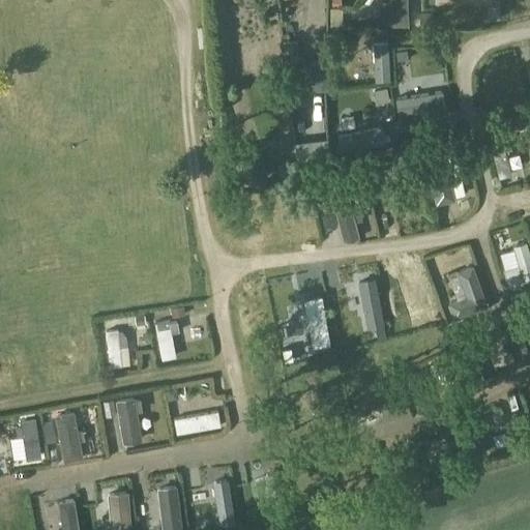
[(119,0),(120,12),(139,12),(138,0),(119,0)]
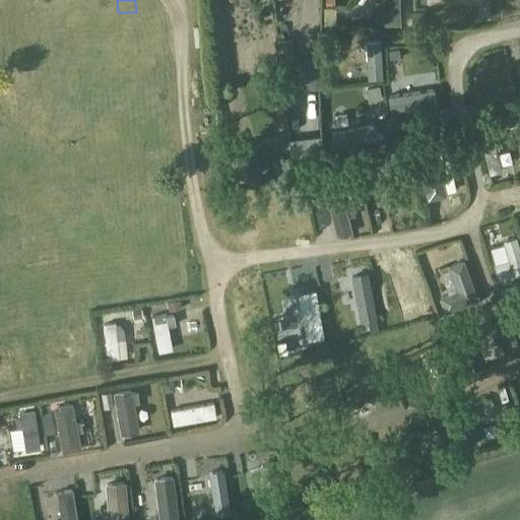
[(383,0),(384,3),(384,23),(400,23),(398,0),(383,0)]
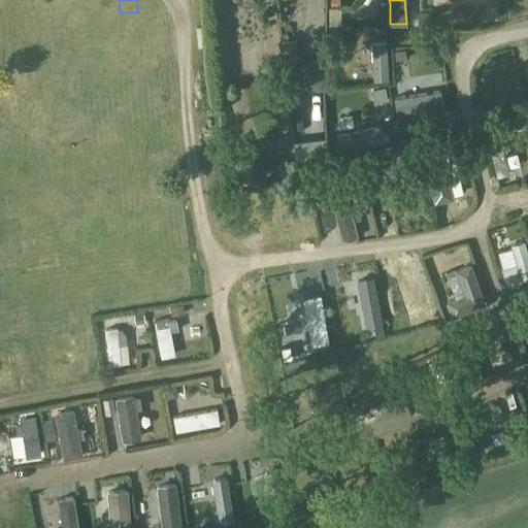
[(335,46),(348,46),(348,36),(335,36),(335,46)]
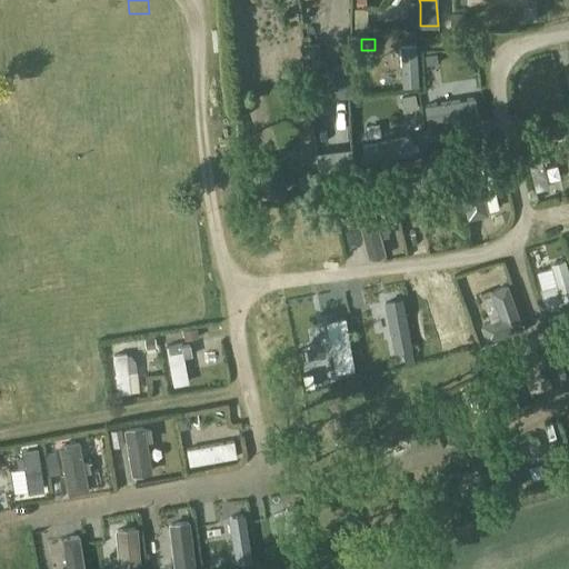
[(400,48),(402,89),(418,88),(416,47),(400,48)]
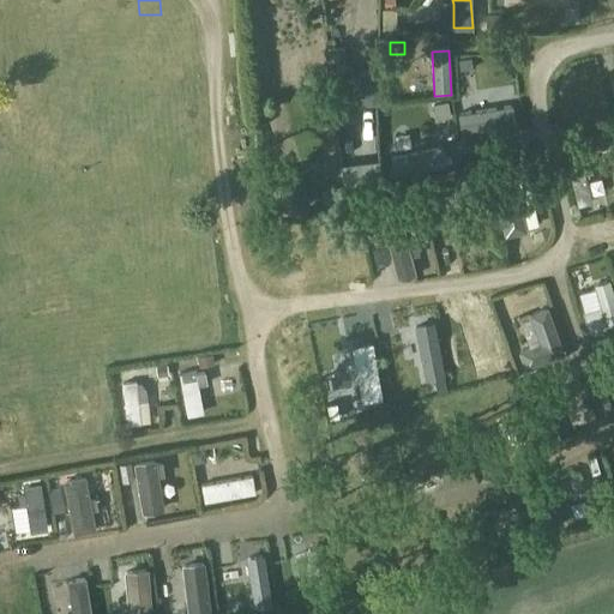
[(462,66),(462,78),(475,78),(474,66),(462,66)]
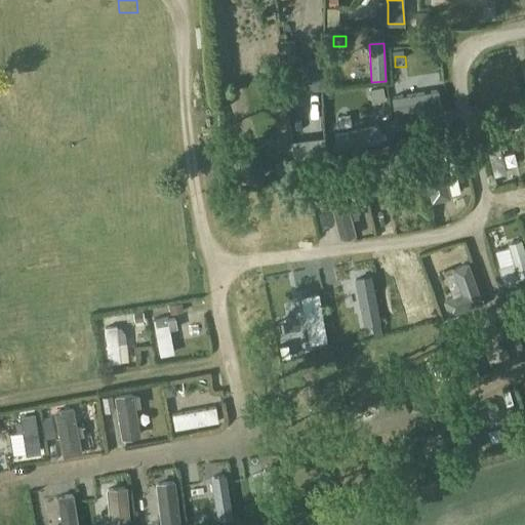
[(326,90),(326,62),(306,63),(307,90),(326,90)]
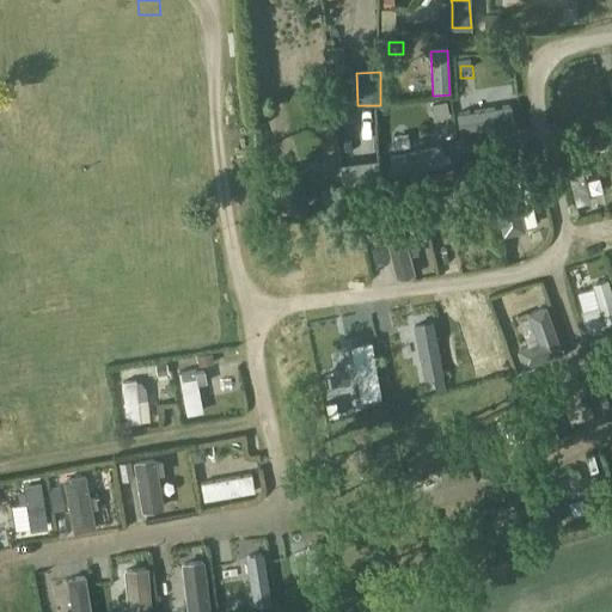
[(508,112),(508,96),(461,98),(463,115),(508,112)]
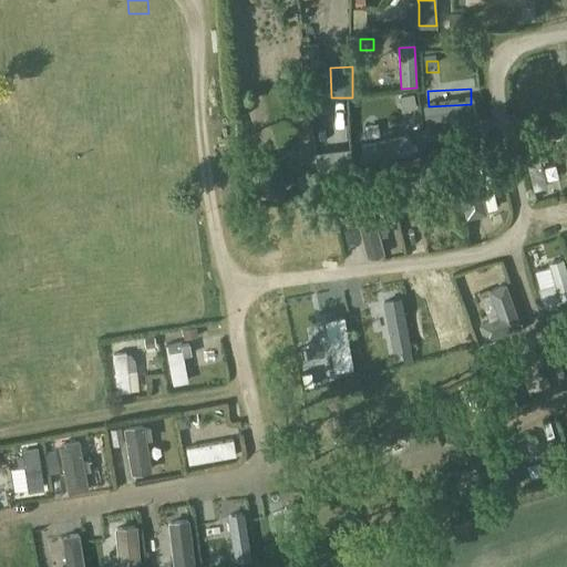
[(524,152),(534,191),(546,186),(539,161),(546,160),(544,147),(524,152)]
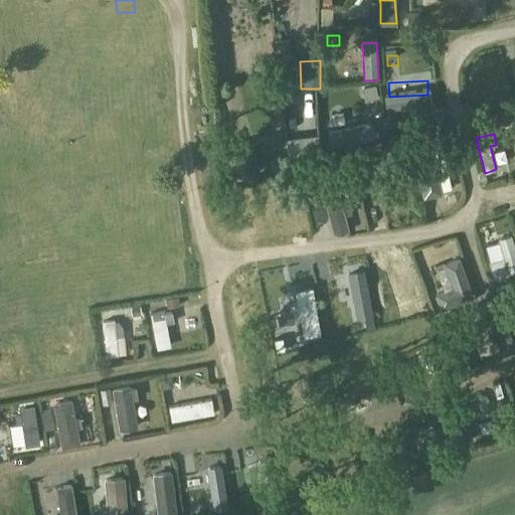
[(289,157),(270,159),(271,171),(291,169),(291,167),(316,164),(315,154),(321,153),(319,136),(287,139),(289,157)]
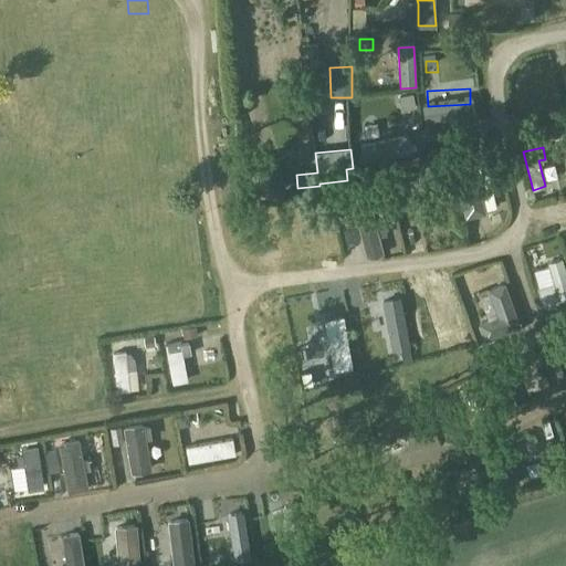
[(464,217),(484,212),(484,210),(473,164),(453,169),(464,217)]
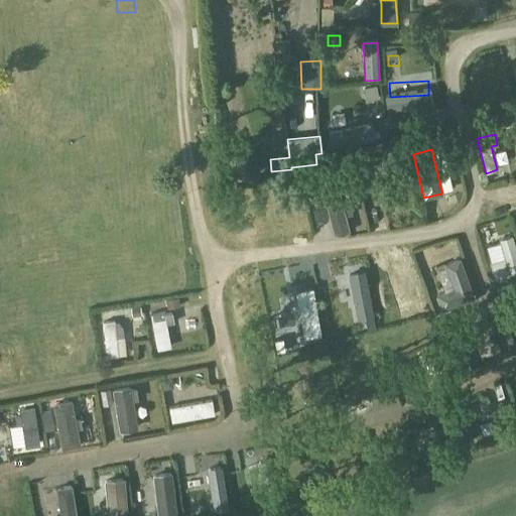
[(381,203),(396,200),(388,165),(373,169),(381,203)]
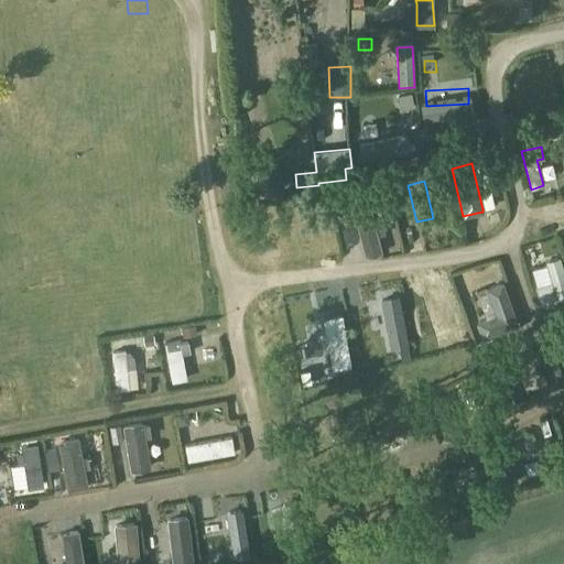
[(354,209),(365,256),(380,251),(368,205),(354,209)]
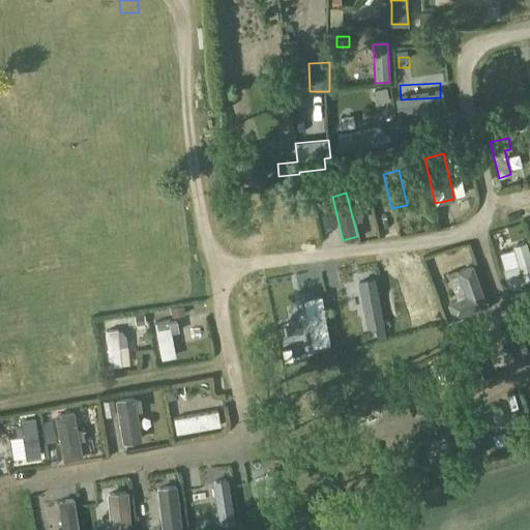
[(529,258),(525,241),(511,245),(512,248),(518,264),(501,269),(507,286),(529,278),(529,258)]
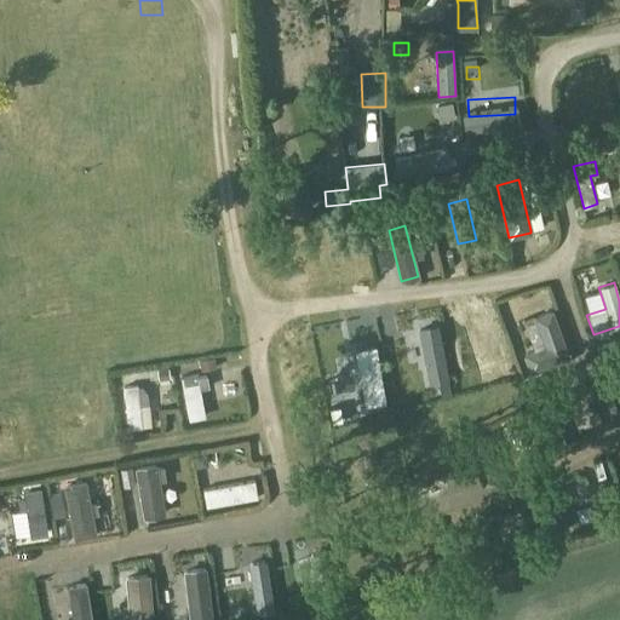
[(426,305),(405,309),(415,361),(437,356),(426,305)]
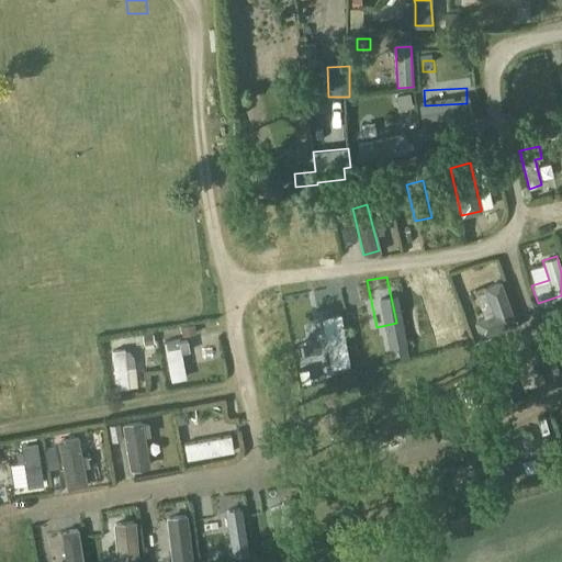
[(487,291),(474,295),(481,312),(475,313),(479,321),(478,322),(483,337),(518,324),(504,282),(486,288),(487,291)]
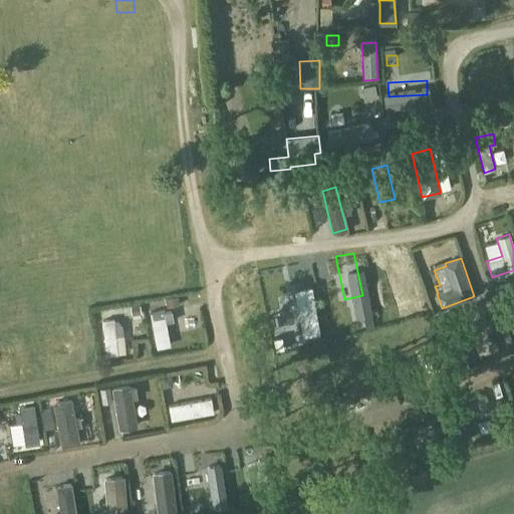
[(372,303),(386,299),(380,283),(367,287),(372,303)]
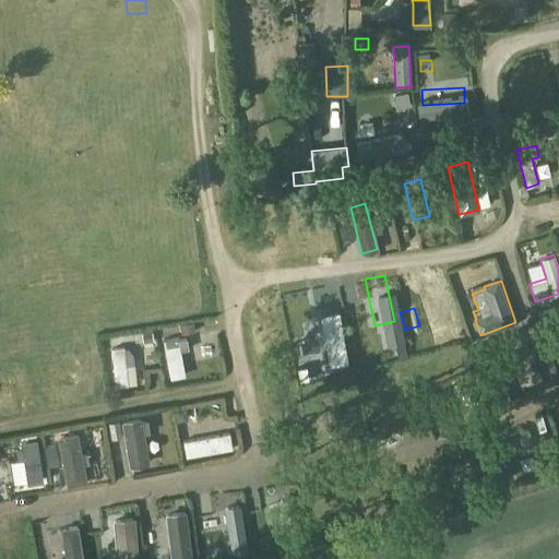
[(337,316),(319,319),(328,370),(346,367),(337,316)]
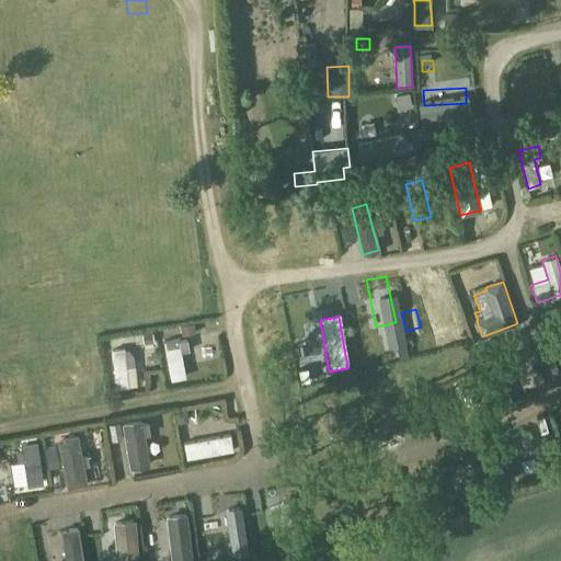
[(560,319),(549,324),(560,357),(560,319)]
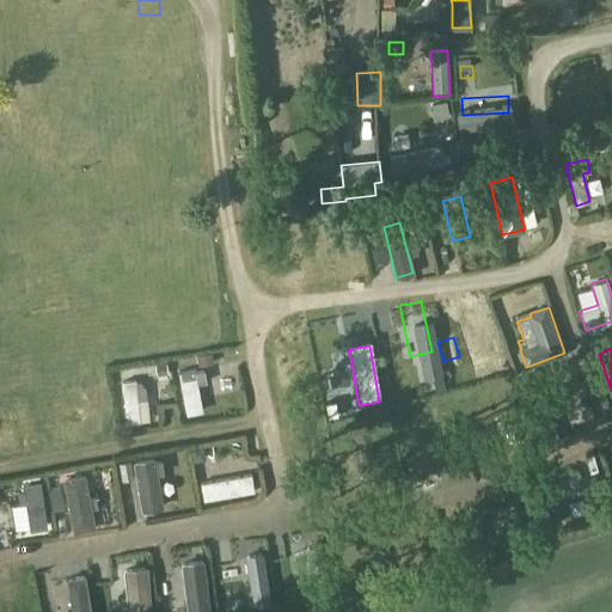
[(464,361),(447,361),(447,389),(463,389),(464,361)]
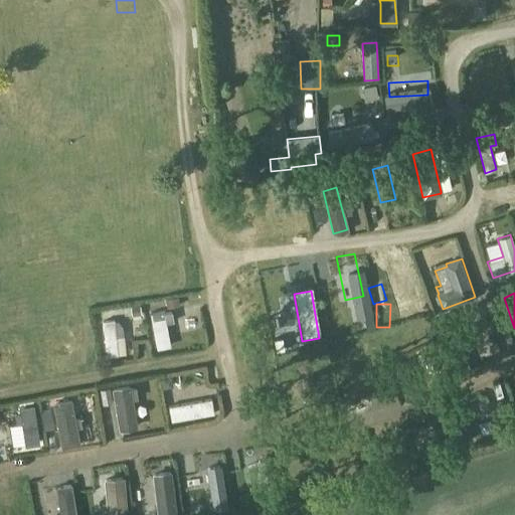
[(453,319),(450,310),(438,314),(441,323),(453,319)]
